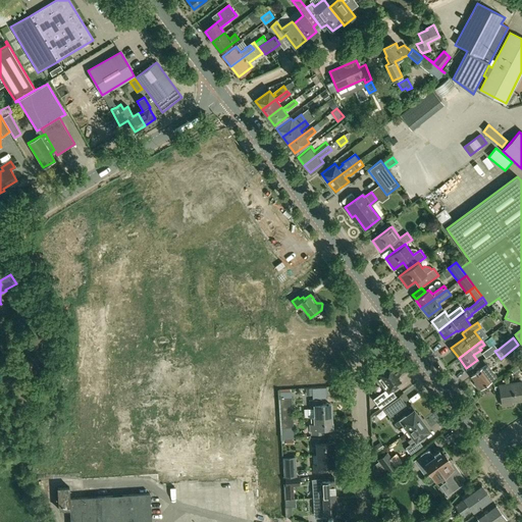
[(494,351),(498,350),(493,345),(482,353),(485,358),(494,351)]
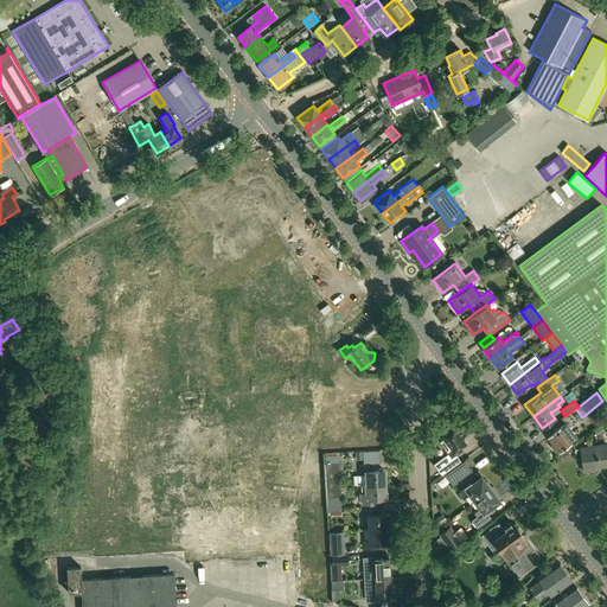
[(448,453),(433,464),(441,474),(460,461),(455,454),(461,449),(460,446),(466,442),(459,433),(461,430),(454,420),(443,427),(447,432),(438,438),(448,453)]
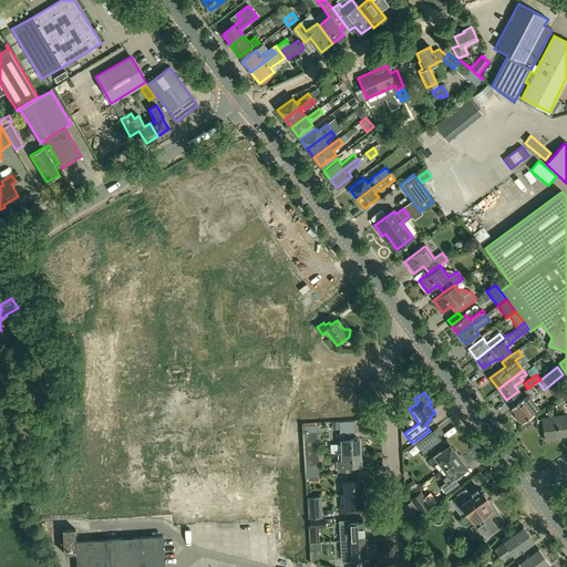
[(566,392),(555,402),(557,405),(566,398),(566,392)]
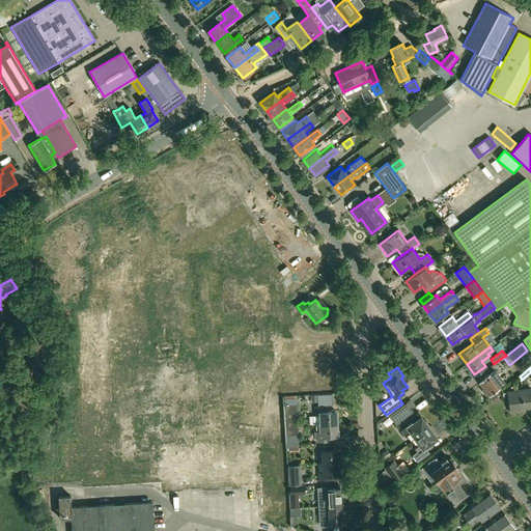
[(488,394),(504,383),(495,370),(479,383),(483,388),(481,390),(485,396),(488,394)]
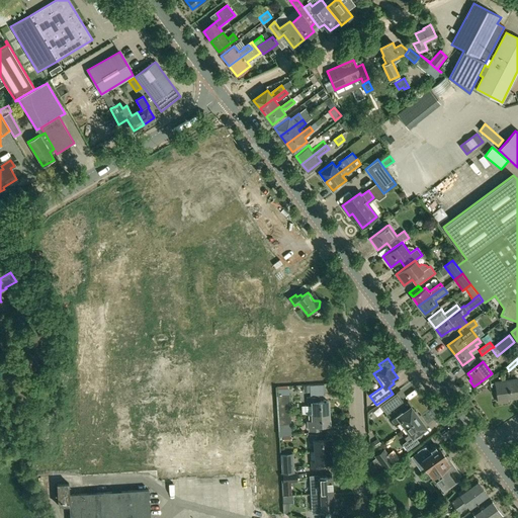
[(495,383),(497,392),(498,402),(507,401),(506,398),(517,396),(517,383),(517,379),(495,383)]
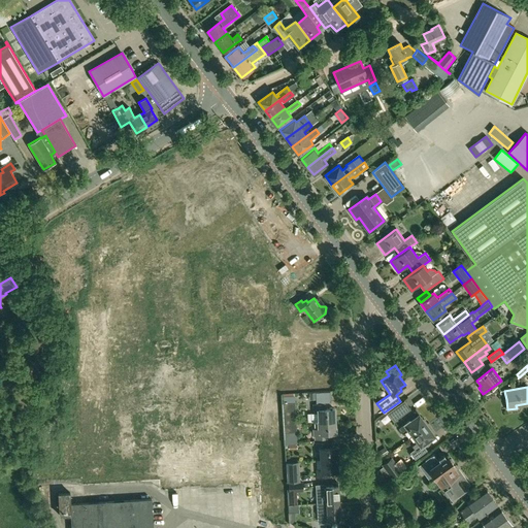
[(330,392),(316,393),(316,402),(324,402),(331,402),(330,392)]
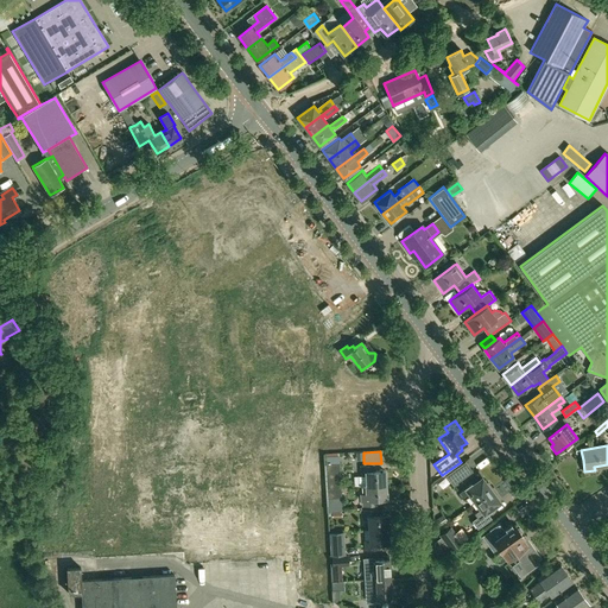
[(466,462),(445,475),(453,486),(472,472),(466,462)]
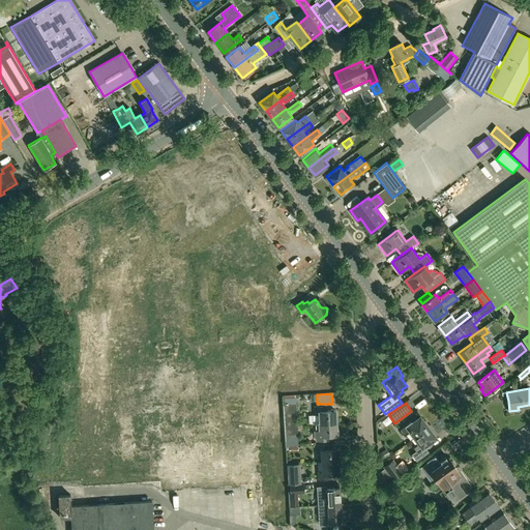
[(285,425),(297,424),(296,405),(283,405),(285,425)]
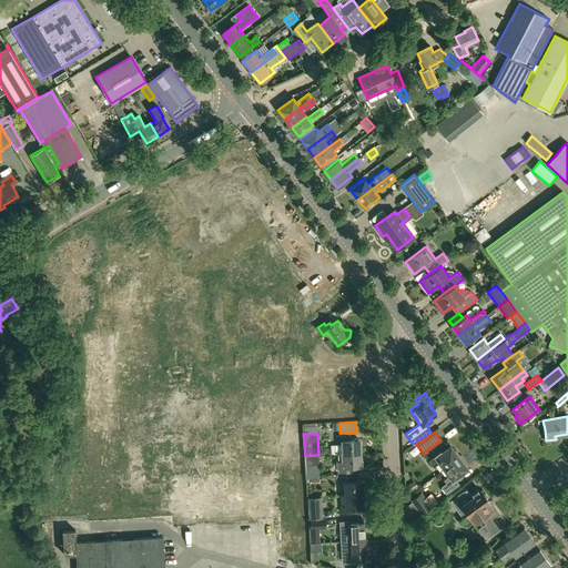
[(359,439),(351,440),(350,435),(336,436),(336,444),(342,444),(343,454),(361,453),(359,439)]
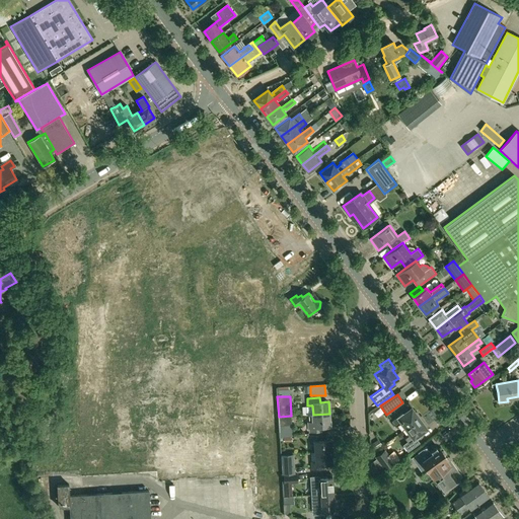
[(401,423),(402,424),(405,429),(419,419),(412,409),(402,415),(402,414),(391,421),(395,427),(401,423)]
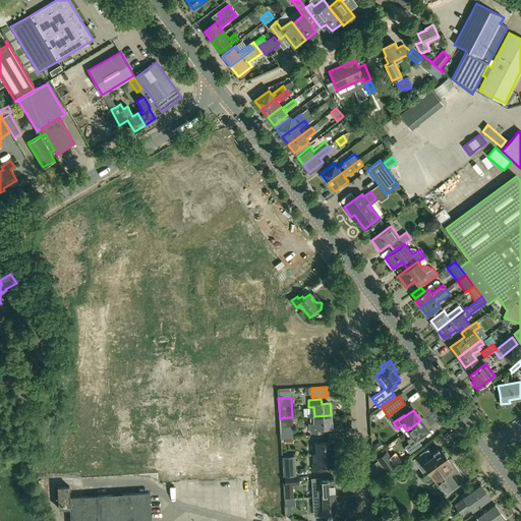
[(331,427),(331,415),(314,416),(314,425),(309,426),(310,433),(323,432),(322,428),(331,427)]
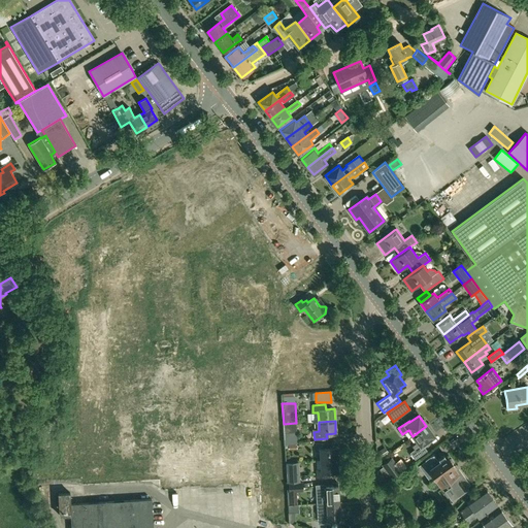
[(284,424),(284,433),(296,432),(296,423),(284,424)]
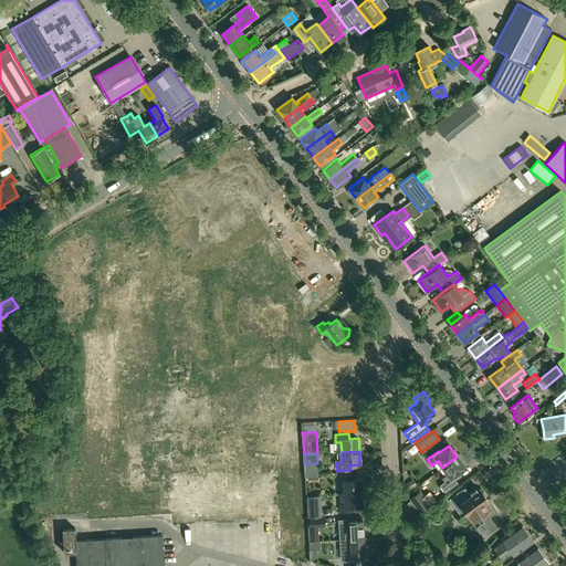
[(465,468),(457,457),(442,468),(447,474),(441,479),(444,482),(440,486),(444,492),(457,483),(452,478),(457,475),(456,474),(465,468)]
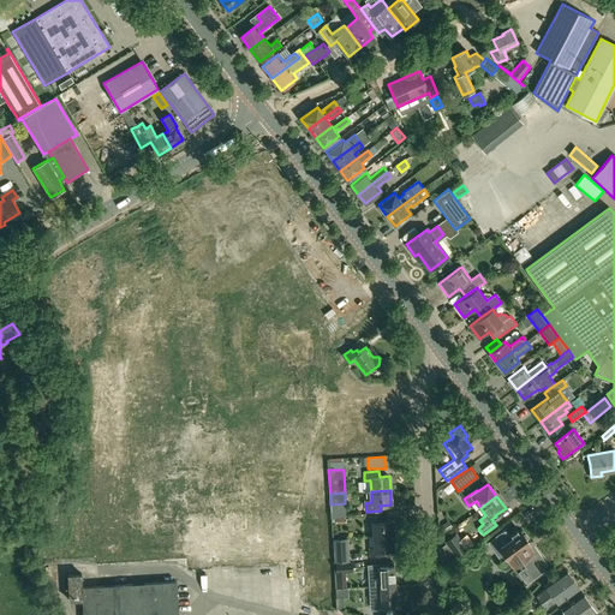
[(345,503),(330,505),(332,509),(330,509),(330,517),(335,517),(345,517),(345,503)]
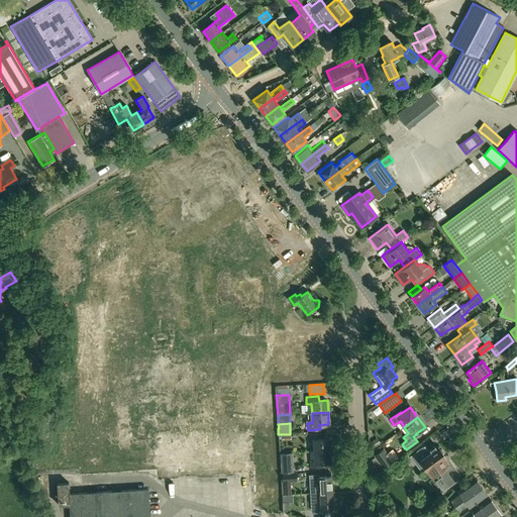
[(313,441),(313,450),(330,449),(329,437),(320,438),(320,434),(308,434),(309,442),(313,441)]
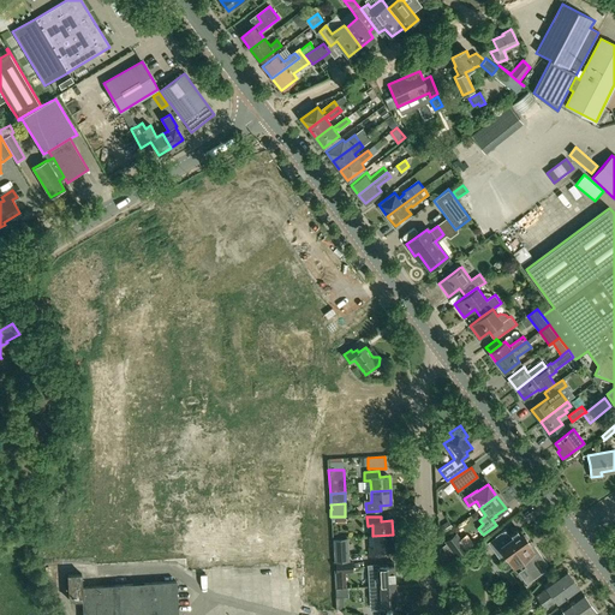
[(448,520),(441,525),(446,532),(453,527),(448,520)]
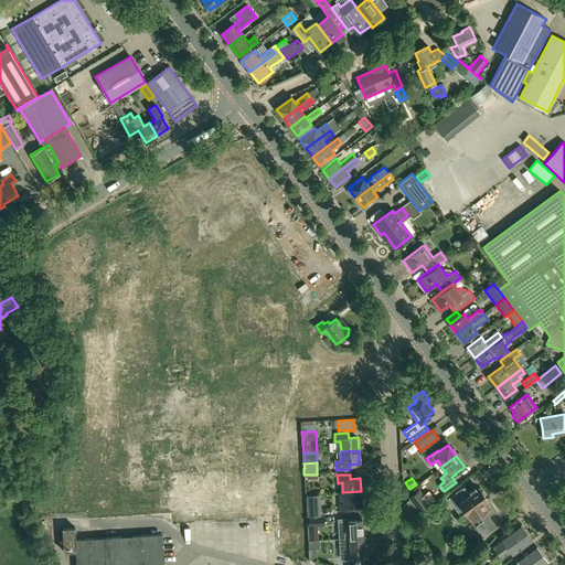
[(457,504),(464,513),(459,516),(464,523),(471,519),(478,514),(490,532),(501,524),(499,522),(503,519),(492,503),(489,505),(484,500),(486,499),(479,489),(470,496),(464,487),(455,492),(456,494),(451,498),(454,500),(452,504),(457,504)]
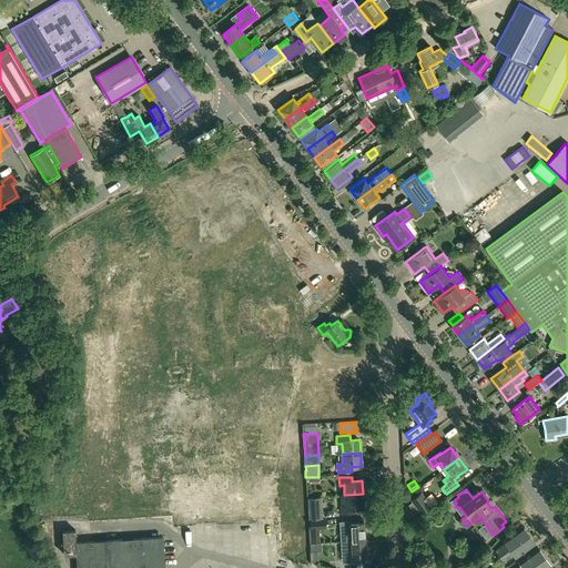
[(432,506),(421,492),(409,500),(421,514),(432,506)]
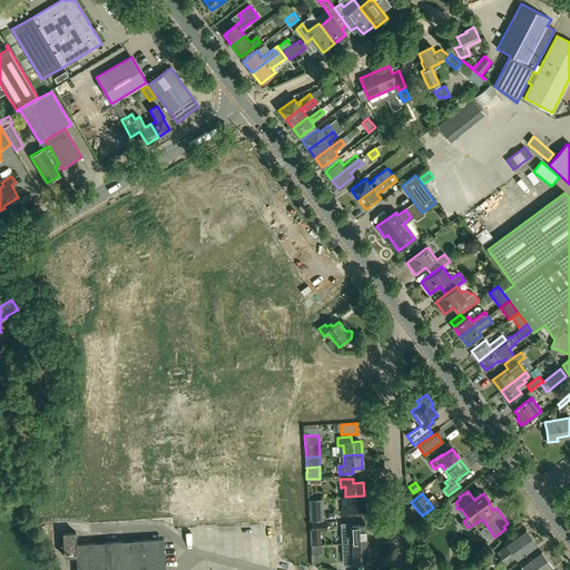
[(355,514),(354,510),(364,509),(364,495),(345,497),(346,508),(342,508),(342,516),(355,514)]
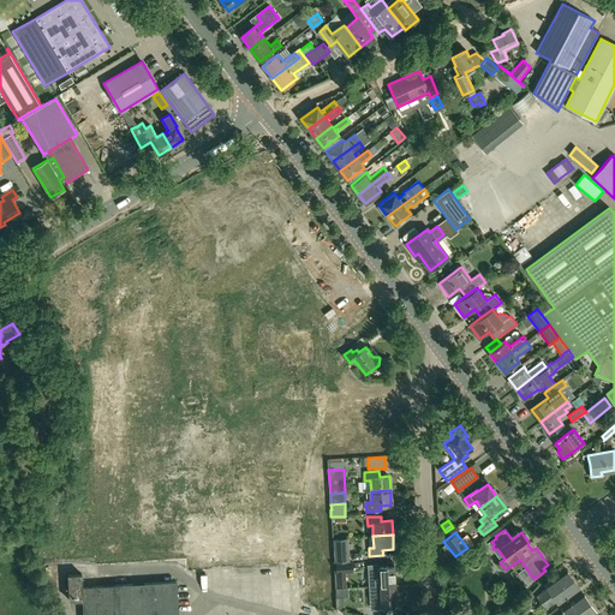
[(335,562),(348,561),(347,538),(334,539),(335,562)]
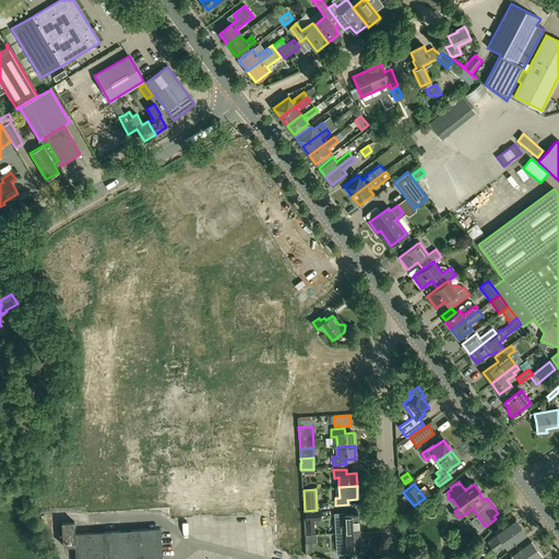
[(320,521),(320,511),(305,511),(306,534),(313,534),(313,522),(320,521)]
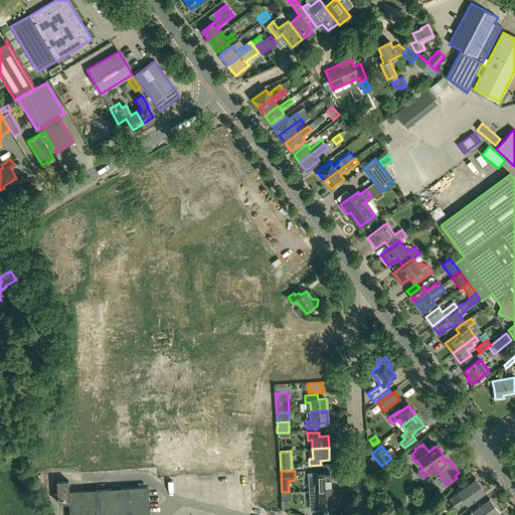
[(317,474),(308,474),(309,491),(313,491),(318,491),(330,490),(329,471),(324,472),(324,474),(317,474)]
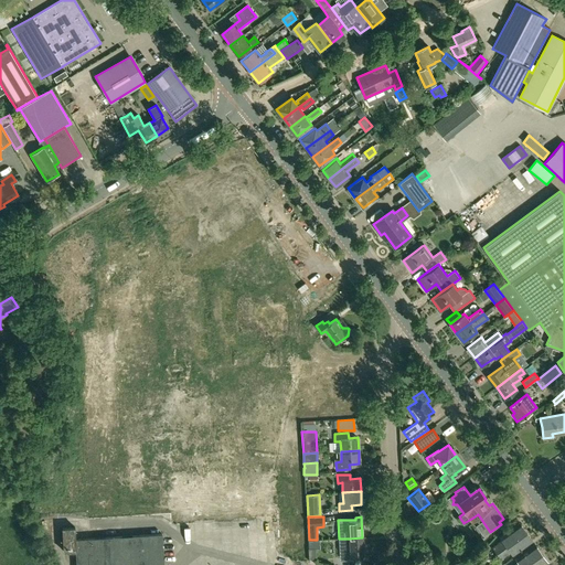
[(497,553),(526,531),(520,522),(500,536),(502,540),(493,547),(497,553)]
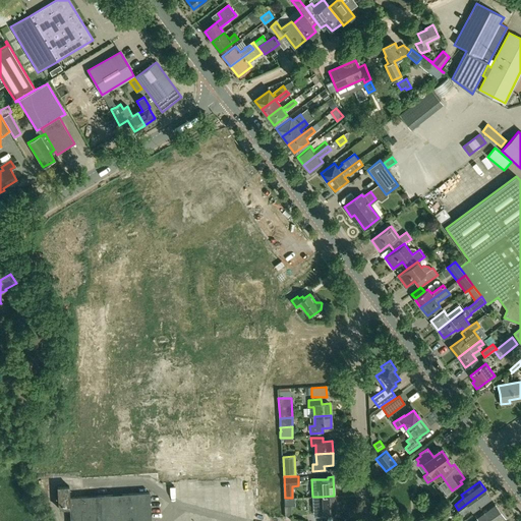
[(69,509),(69,498),(68,486),(57,486),(58,509),(69,509)]
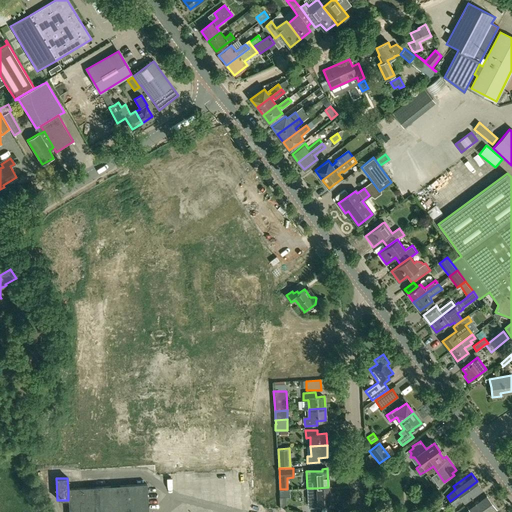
[(477,481),(450,501),(454,506),(462,499),(465,503),(483,490),(477,481)]
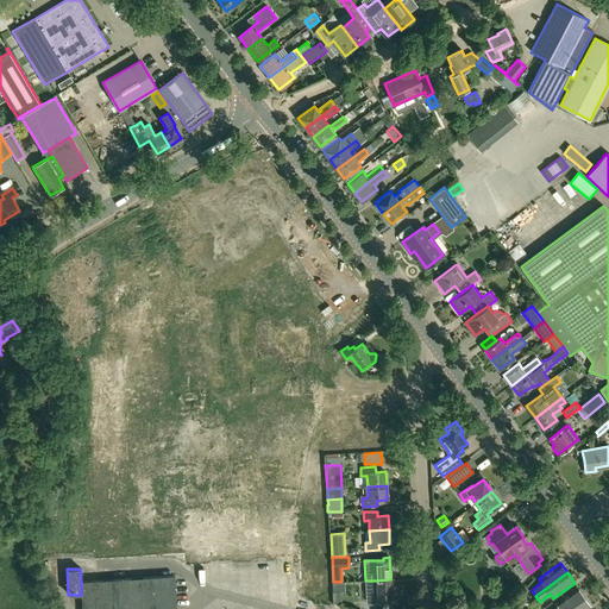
[(175,608),(174,576),(146,578),(148,608),(175,608)]
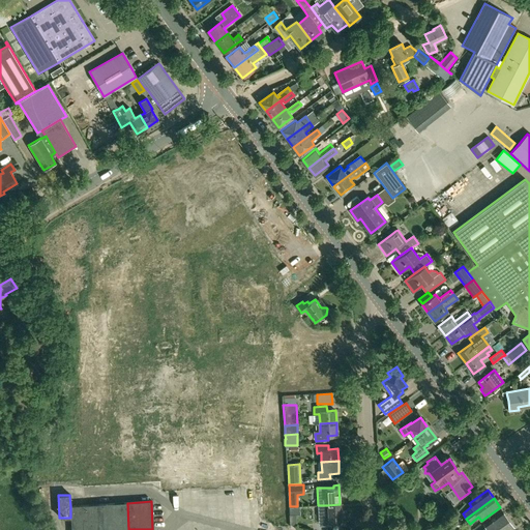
[(115,529),(113,503),(101,504),(102,529),(115,529)]
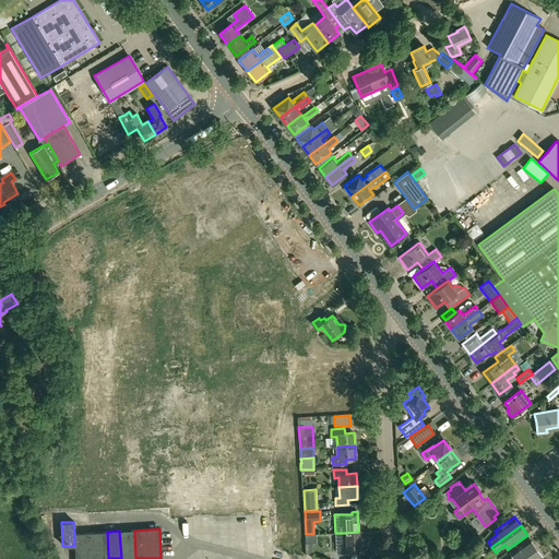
[(135,558),(134,531),(119,531),(121,558),(135,558)]
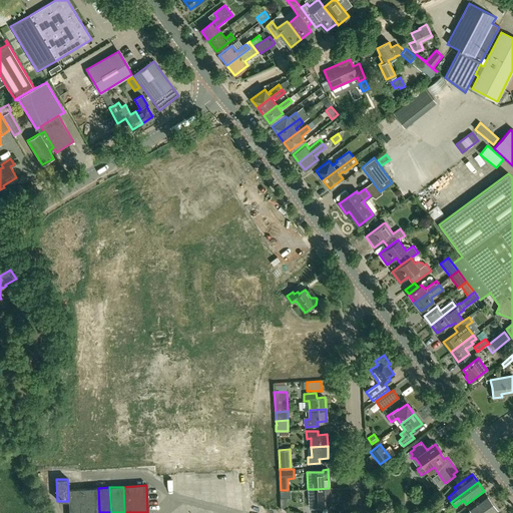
[(99,512),(98,488),(78,489),(79,512),(99,512)]
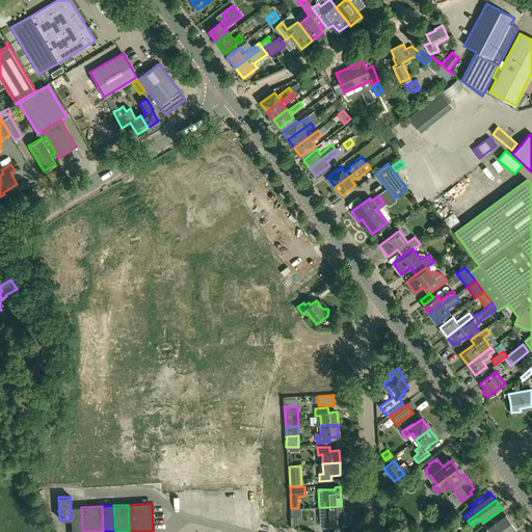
[(342,512),(344,512),(344,506),(341,506),(328,507),(323,507),(319,507),(320,522),(323,522),(323,528),(330,527),(330,525),(342,524),(342,512)]
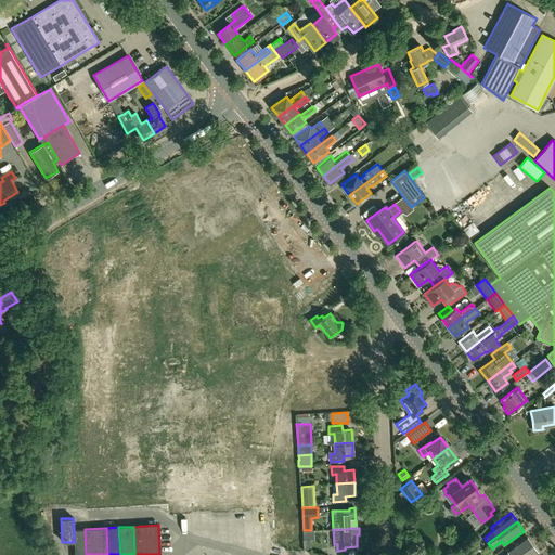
[(86,554),(85,529),(74,530),(75,554),(86,554)]
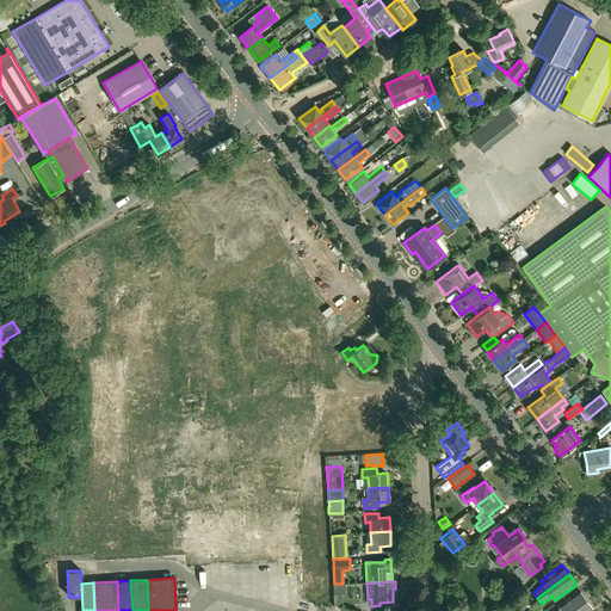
[(567,610),(586,598),(579,588),(557,603),(561,608),(555,610),(567,610)]
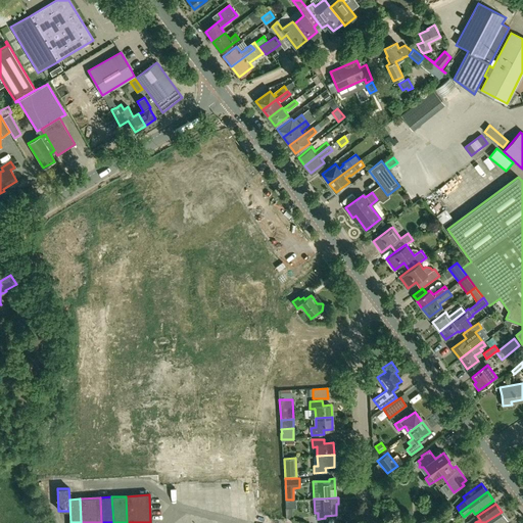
[(503,522),(508,520),(502,512),(485,522),(503,522)]
